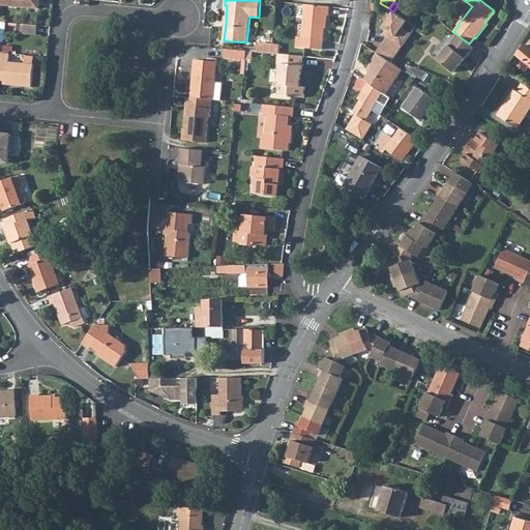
[(322,50),(323,39),(326,16),(329,16),(330,6),(305,4),(302,37),(297,36),(296,47),(322,50)]
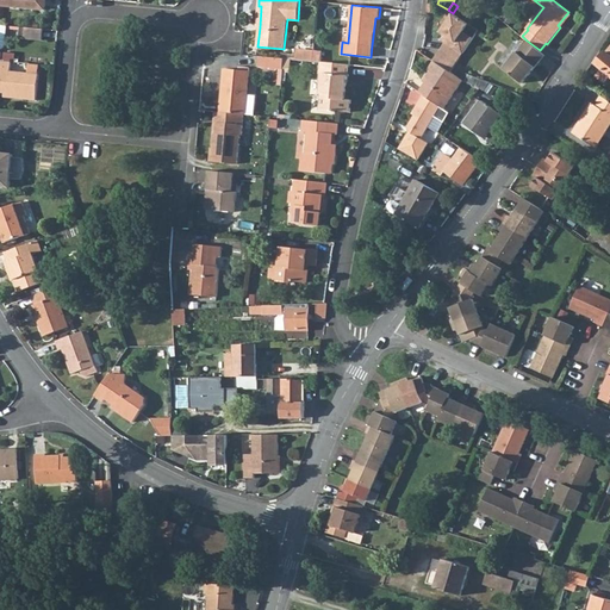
[(441,50),(434,60),(435,61),(450,72),(471,42),(473,37),(464,31),(470,24),(453,13),(449,11),(442,23),(446,25),(441,32),(446,35),(442,39),(446,42),(456,49),(452,57),(441,50)]
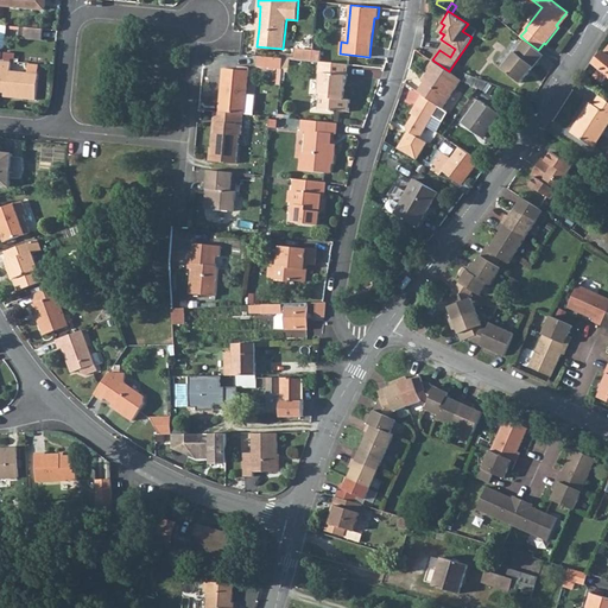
[(569,14),(567,12),(556,25),(558,27),(569,14)]
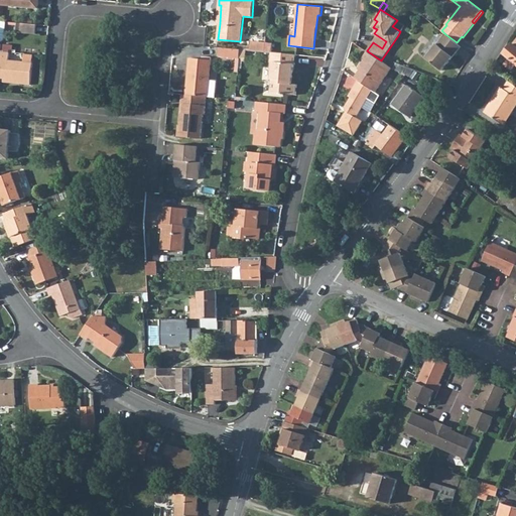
[(433,18),(427,13),(424,17),(430,22),(433,18)]
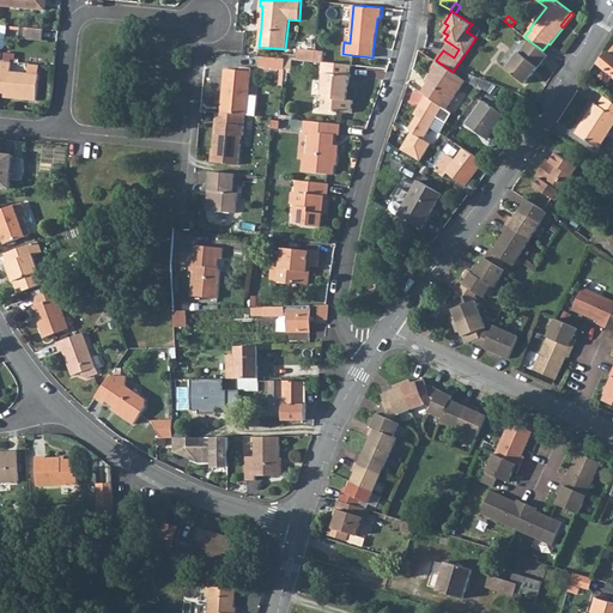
[(44,29),(26,28),(25,37),(43,40),(44,29)]
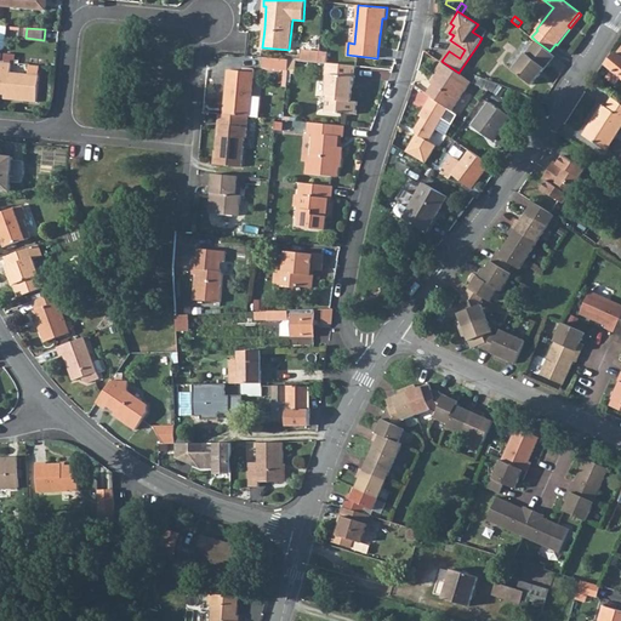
[(550,51),(536,41),(513,69),(533,85),(556,56),(550,51)]
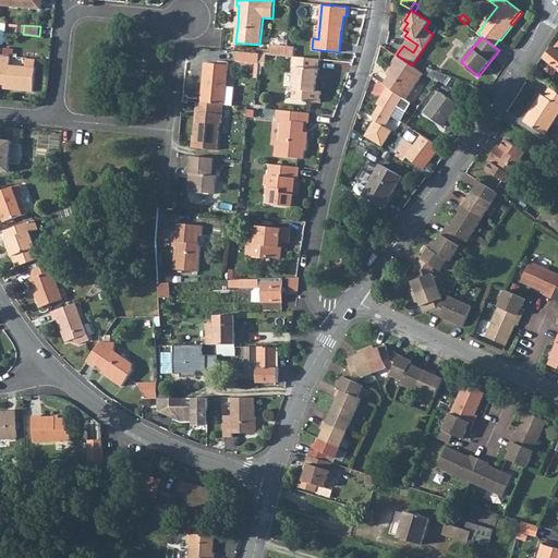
[(417,45),(408,38),(403,46),(413,52),(417,45)]
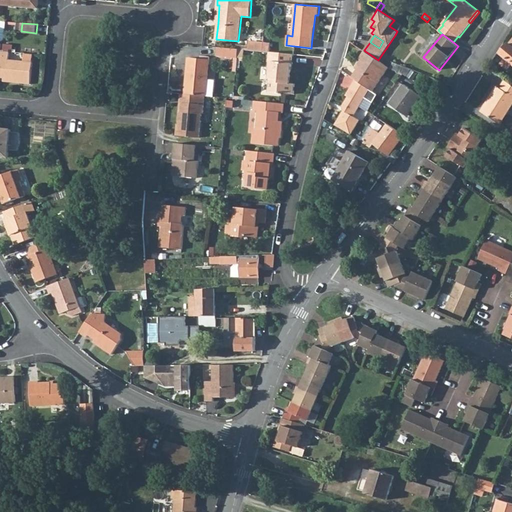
[(511,41),(502,54),(506,58),(501,64),(508,70),(511,64),(511,41)]
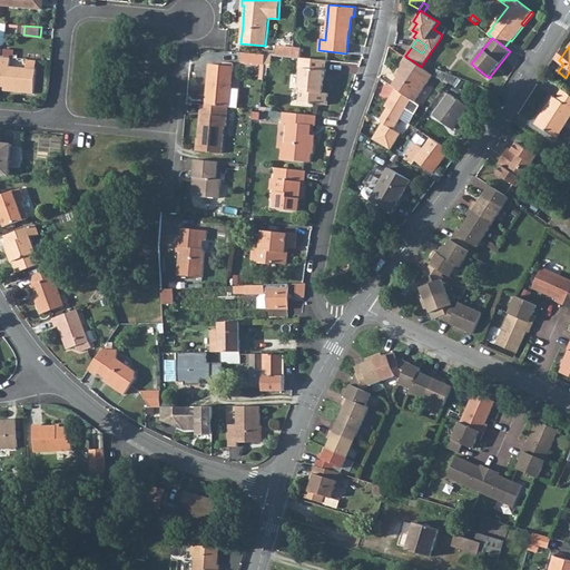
[(277,56),(293,57),(294,47),(285,47),(285,49),(277,49),(277,56)]
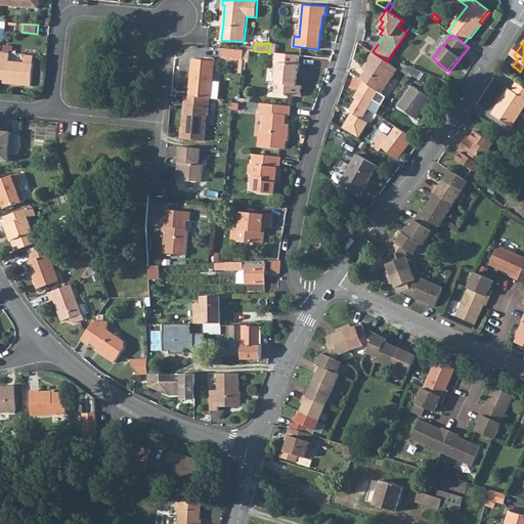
[(245,50),(224,48),(223,57),(241,58),(244,58),(245,50)]
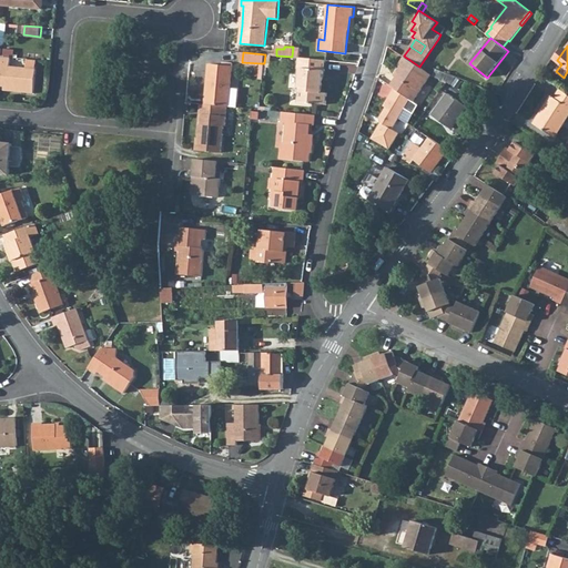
[(0,56),(0,85),(4,85),(9,87),(9,90),(34,93),(37,69),(36,69),(26,68),(10,67),(10,58),(0,56)]
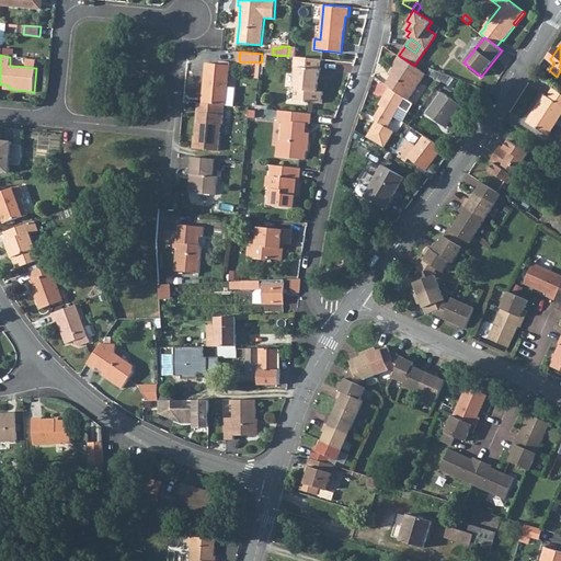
[(414,66),(400,56),(395,64),(398,67),(386,84),(389,87),(408,100),(425,73),(414,66)]
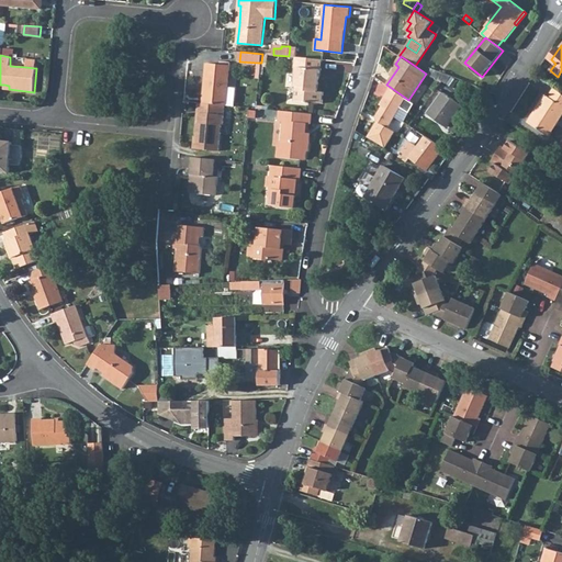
[(323,59),(295,57),(294,67),(295,67),(294,86),(296,86),(294,102),(308,102),(308,103),(323,103),(324,92),(318,92),(316,91),(316,85),(319,85),(321,70),(322,70),(323,59)]
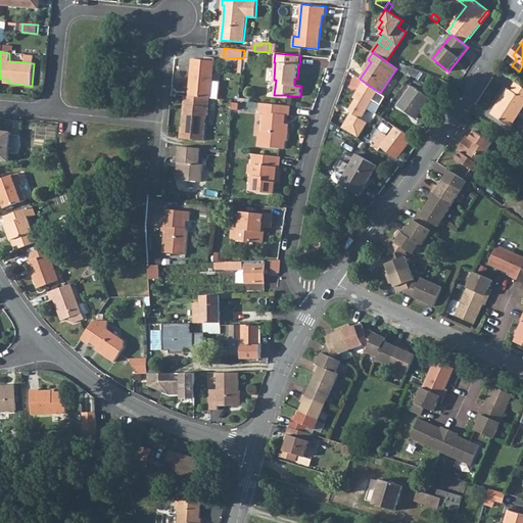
[(34,55),(25,54),(24,62),(33,63),(34,55)]
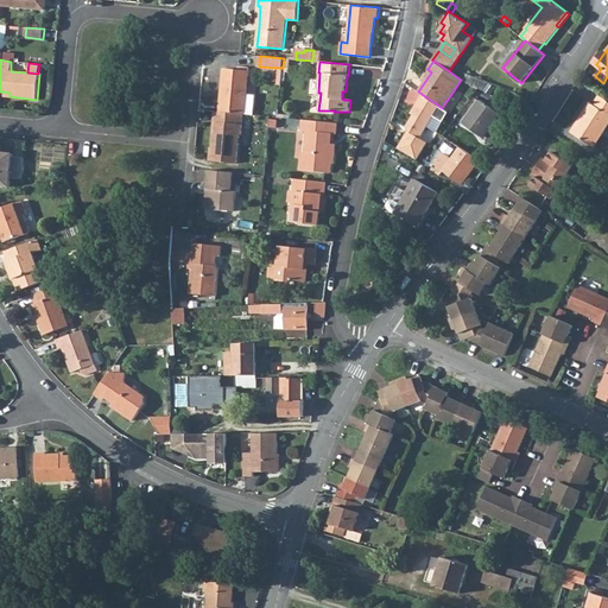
[(249,71),(226,69),(225,77),(223,77),(222,93),(225,93),(225,99),(221,99),(220,112),(244,114),(245,114),(249,71)]
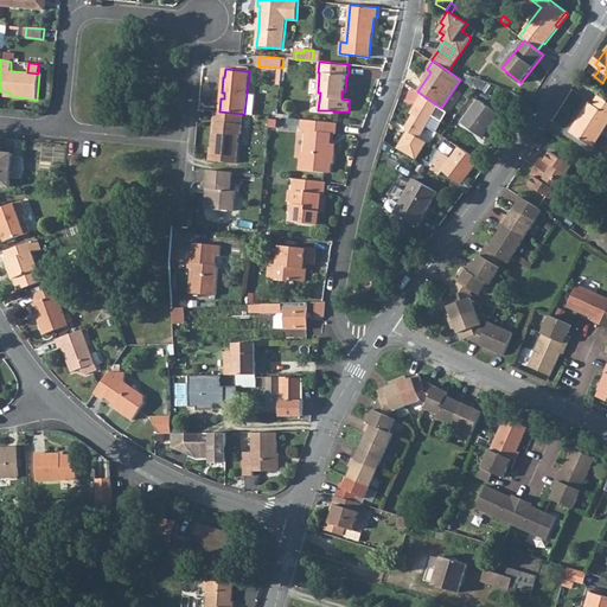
[(487,82),(468,75),(464,82),(475,85),(483,90),(487,82)]
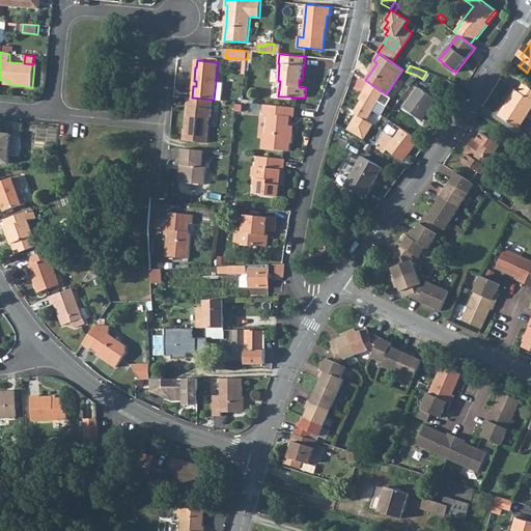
[(356,115),(347,131),(363,140),(372,124),(366,121),(379,101),(387,106),(391,98),(386,94),(368,82),(359,100),(361,101),(355,111),(356,115)]
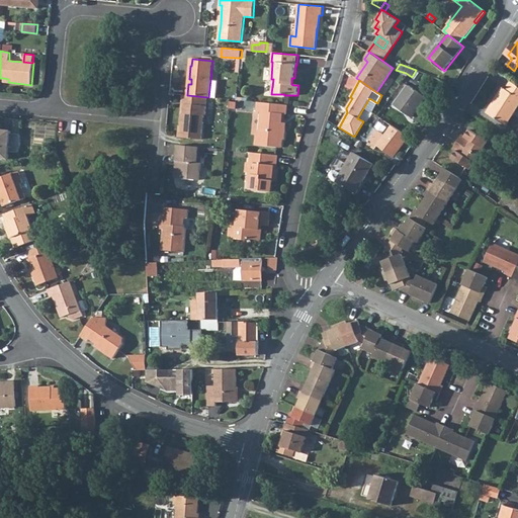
[(487,112),(507,125),(517,107),(517,86),(511,81),(506,89),(503,87),(487,112)]
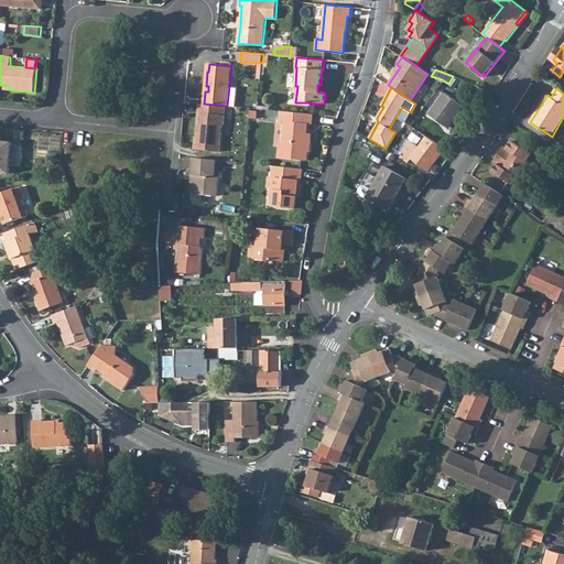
[(464,106),(446,93),(430,115),(448,128),(464,106)]
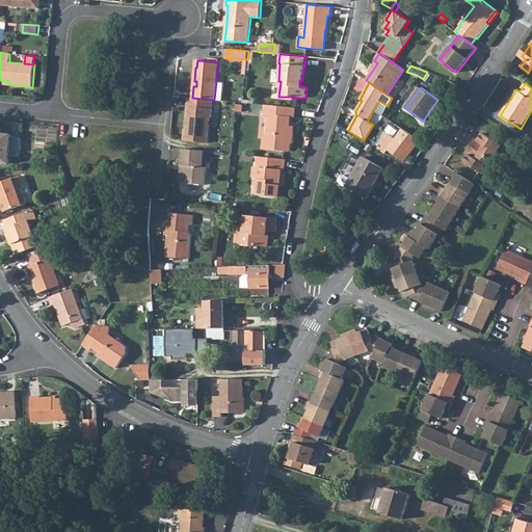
[(192,98),(189,98),(188,107),(189,107),(189,116),(187,116),(186,129),(184,129),(183,140),(207,142),(210,117),(211,118),(213,100),(192,98)]
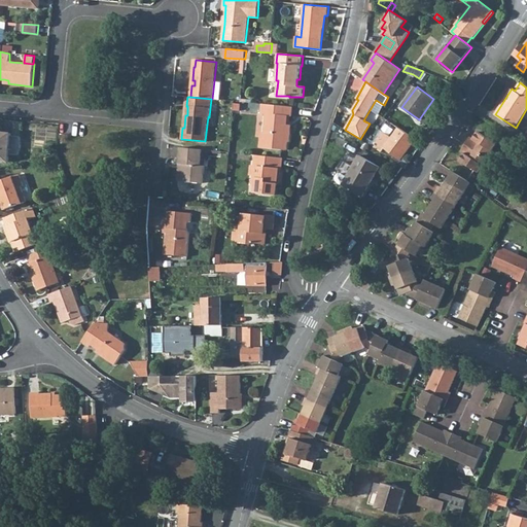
[(293,107),(262,104),(261,113),(266,114),(264,135),(260,138),(260,147),(287,150),(288,142),(289,142),(291,125),(289,125),(287,125),(288,115),(289,116),(292,116),(293,107)]
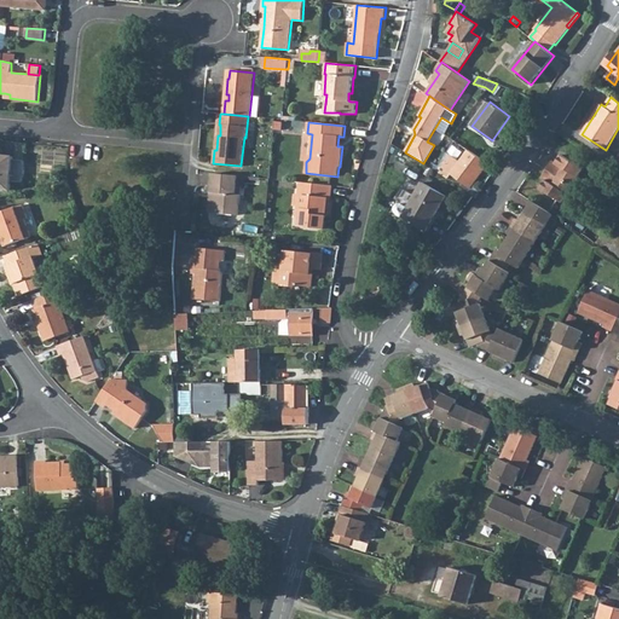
[(460,162),(446,154),(440,166),(452,175),(453,174),(470,187),(489,163),(468,150),(460,162)]
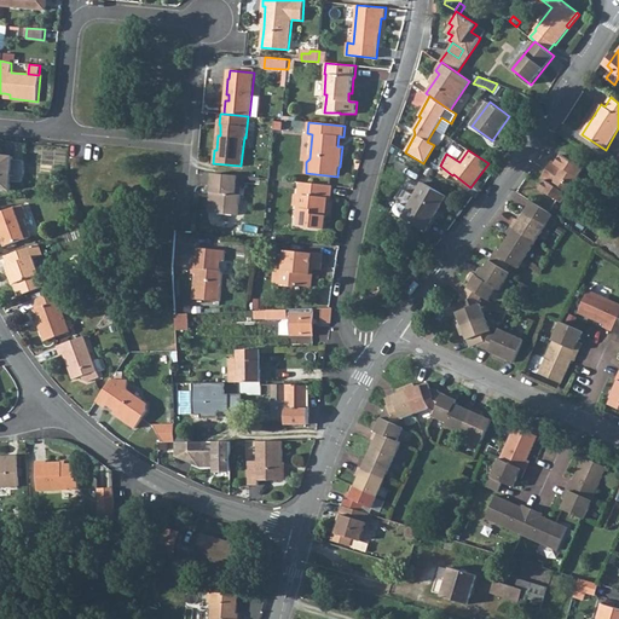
[(12,157),(0,155),(0,189),(10,190),(10,181),(21,183),(22,181),(22,180),(23,178),(23,177),(24,174),(24,172),(24,169),(24,167),(24,165),(24,162),(23,161),(12,160),(12,157)]
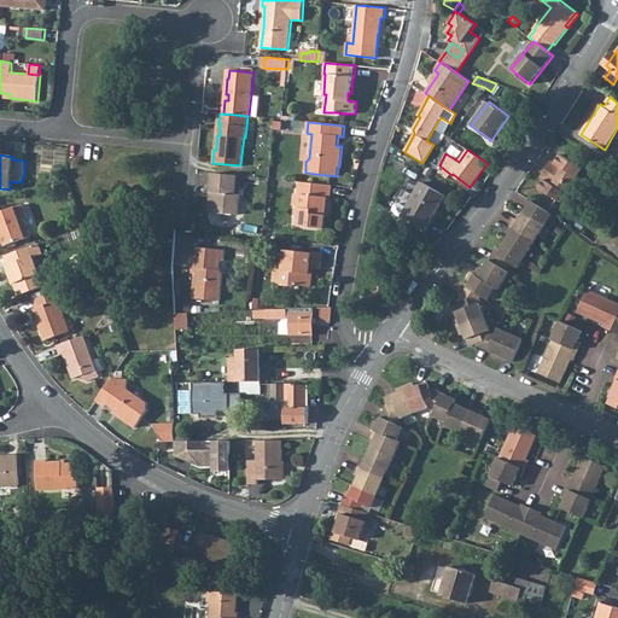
[(583,169),(561,155),(555,163),(552,161),(547,169),(576,188),(582,179),(578,176),(583,169)]
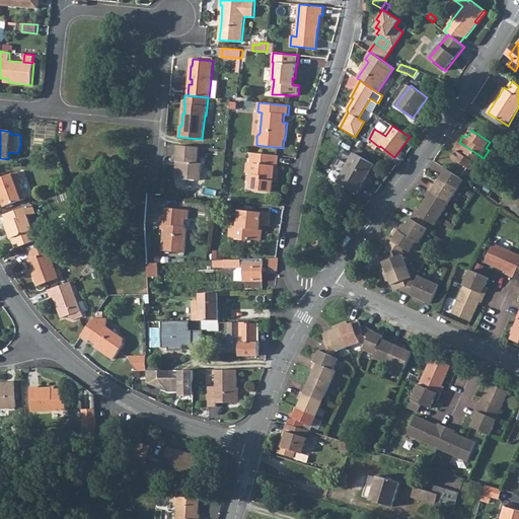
[(476,163),(479,165),(484,158),(459,142),(454,149),(457,151),(453,158),(471,169),(476,163)]
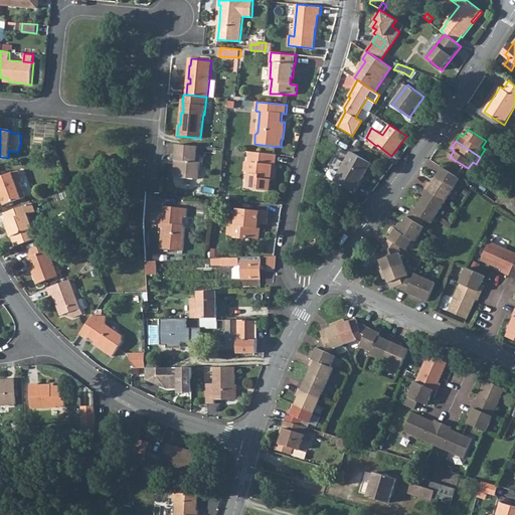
[(197,146),(177,144),(175,160),(179,161),(177,177),(198,179),(200,162),(196,162),(197,146)]
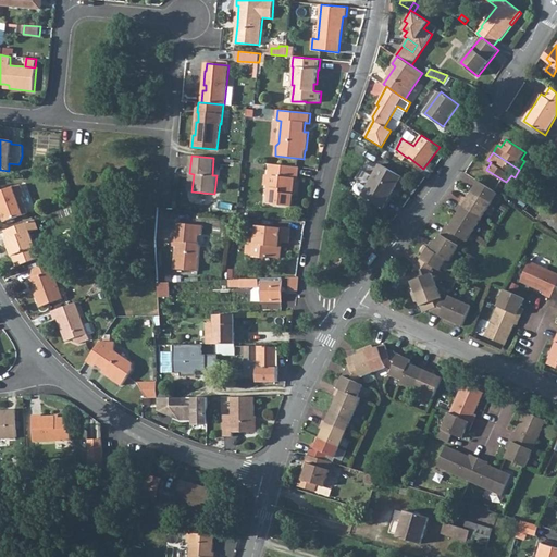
[(234,160),(213,158),(212,175),(217,175),(218,160),(234,162),(234,160)]
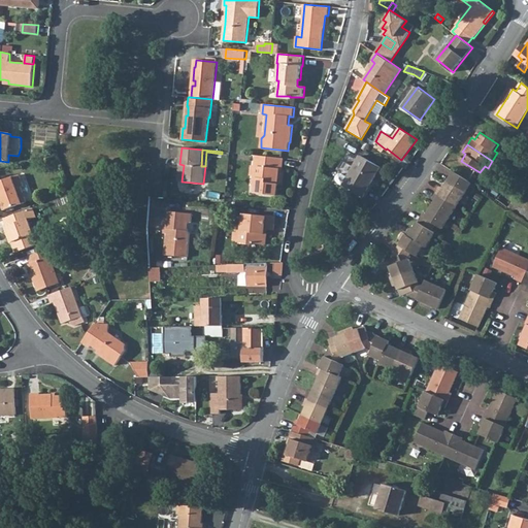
[(284,158),(259,156),(258,166),(256,187),(255,193),(276,195),(279,169),(282,169),(284,158)]
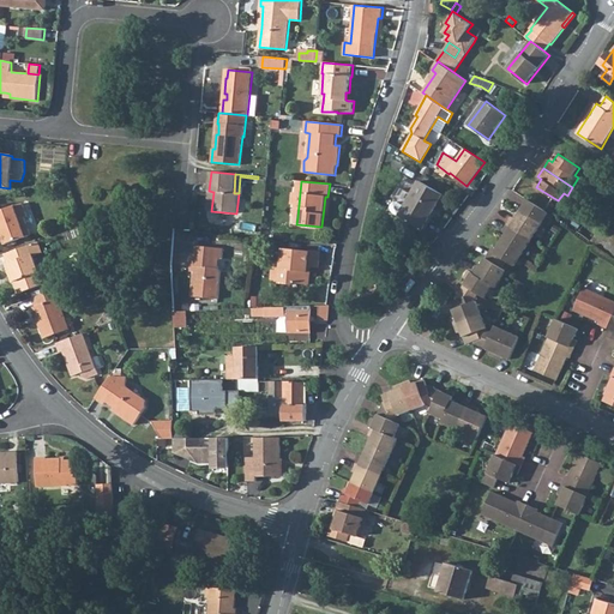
[(390,210),(423,229),(443,194),(420,181),(413,194),(402,188),(397,196),(395,194),(392,198),(396,199),(390,210)]
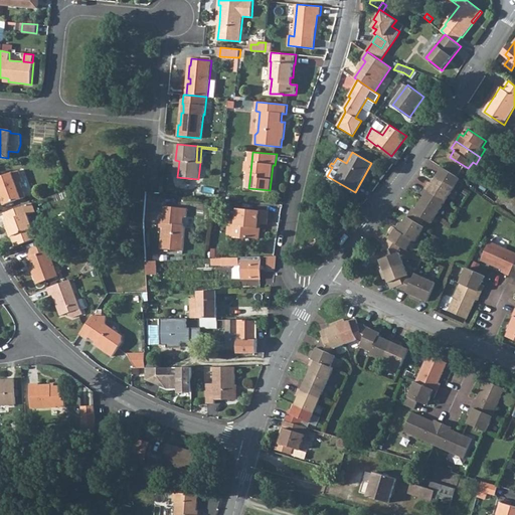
[(500,167),(505,171),(510,165),(505,161),(500,167)]
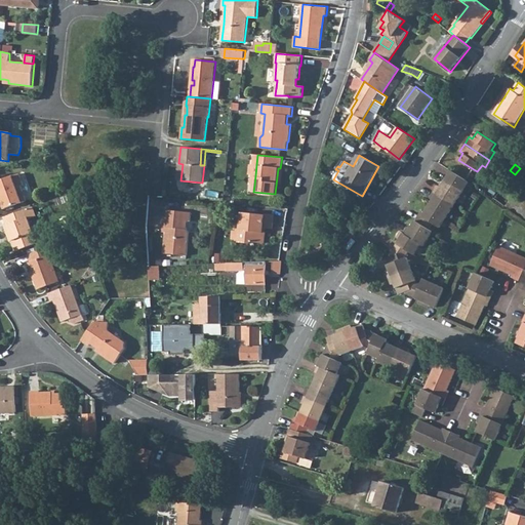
[(451,171),(446,179),(463,191),(469,182),(451,171)]
